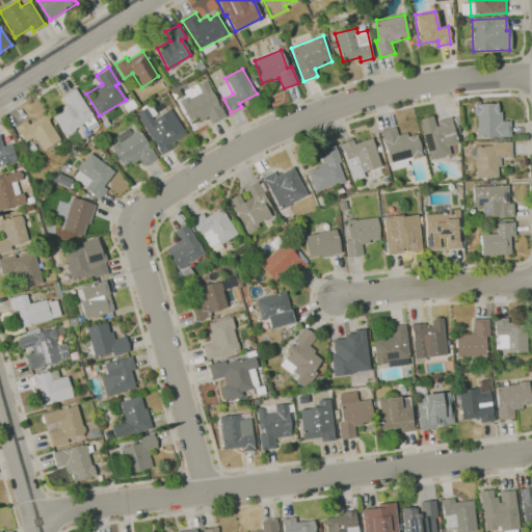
[(208,81),(198,85),(201,91),(182,102),(194,125),(207,116),(212,123),(225,115),(208,81)]
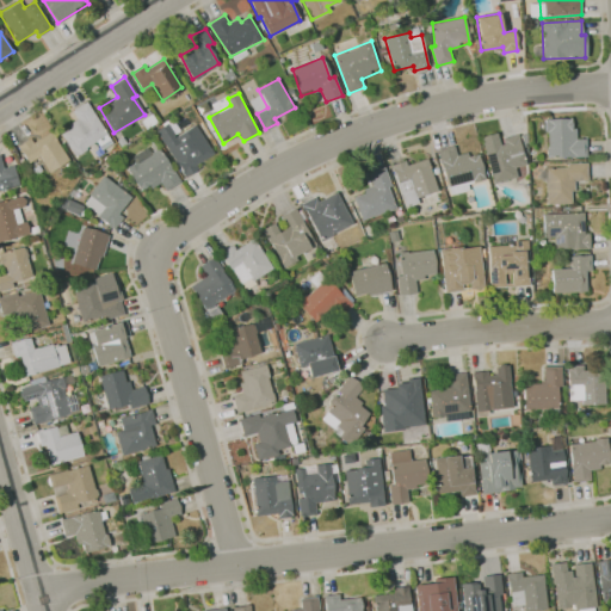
[(62,134),(71,129),(68,125),(78,119),(72,111),(86,100),(107,136),(76,158),(62,134)]
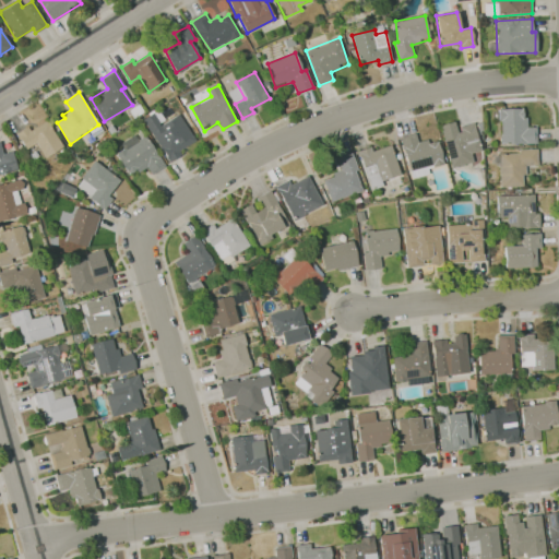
[(523,108),(499,109),(499,121),(500,143),(537,144),(536,127),(526,127),(526,117),(523,117),(523,108)]
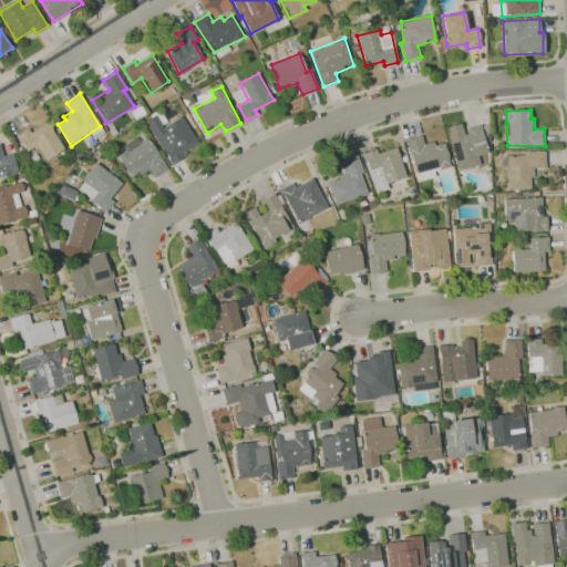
[(145,121),(171,164),(188,155),(184,148),(197,143),(182,116),(163,127),(155,115),(145,121)]
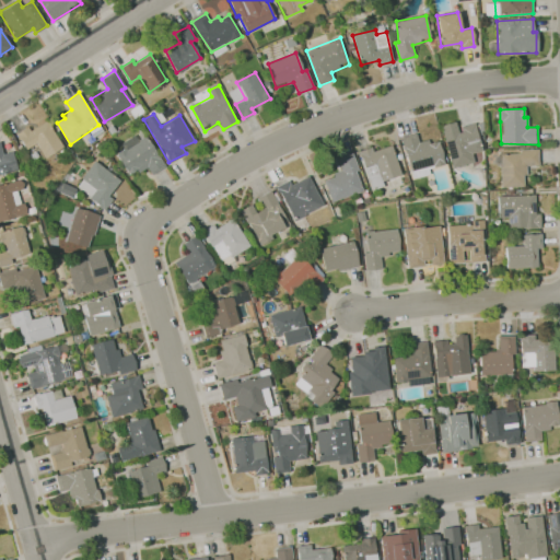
[(44,158),(35,144),(25,151),(15,135),(27,127),(31,130),(46,120),(62,147),(44,158)]
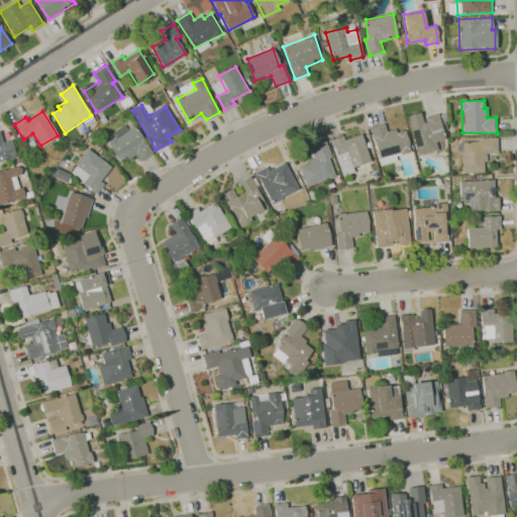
[(406,116),(417,156),(438,149),(435,141),(444,138),(438,113),(425,117),(427,121),(423,122),(420,112),(406,116)]
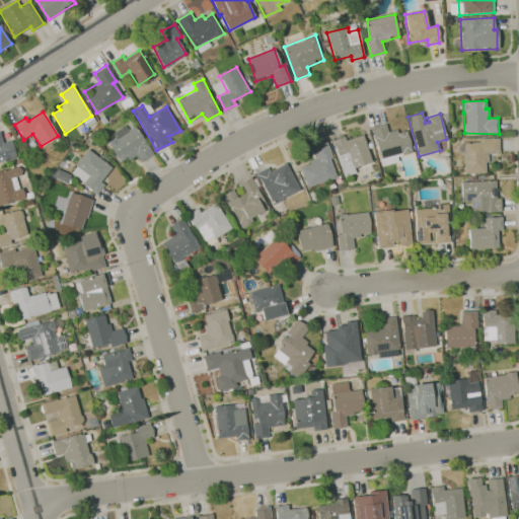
[(413,151),(380,159),(371,128),(386,124),(387,132),(396,130),(397,133),(408,131),(413,151)]
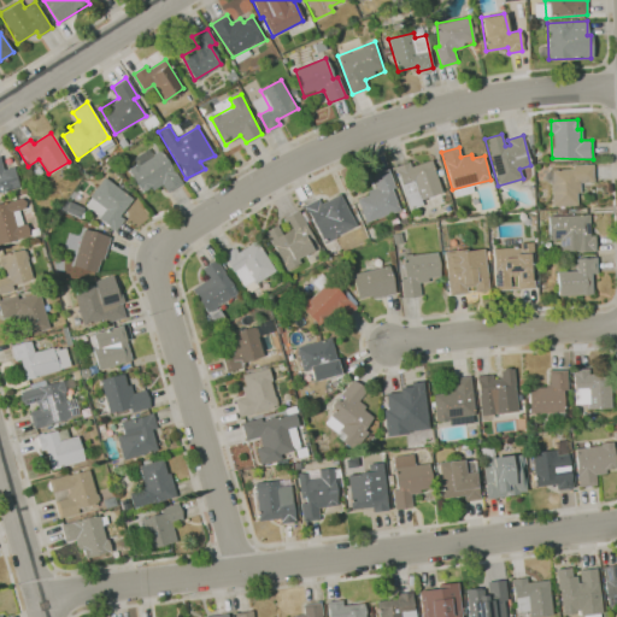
[(128,170),(139,163),(160,151),(182,183),(168,193),(162,184),(144,194),(128,170)]
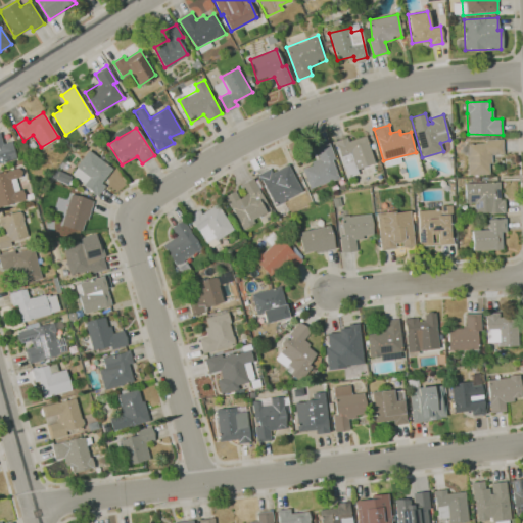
[(366,135),(348,141),(346,137),(334,142),(346,176),(376,165),(366,135)]
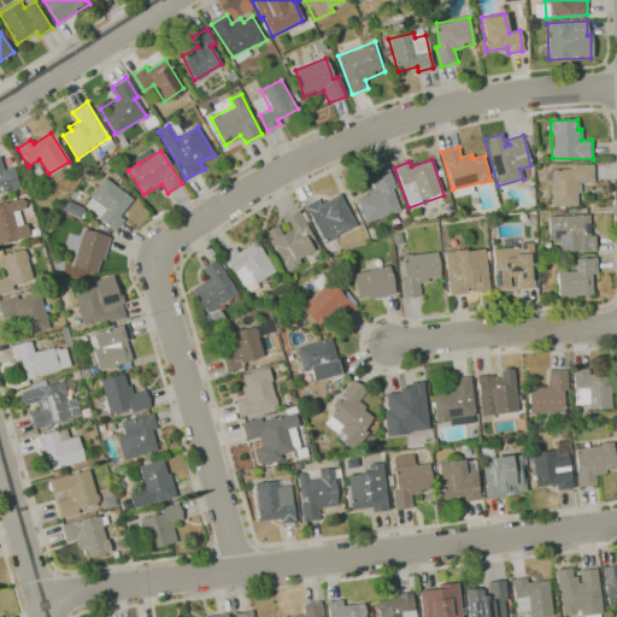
[(18,187),(7,189),(9,193),(0,194),(0,160),(3,170),(12,166),(18,187)]
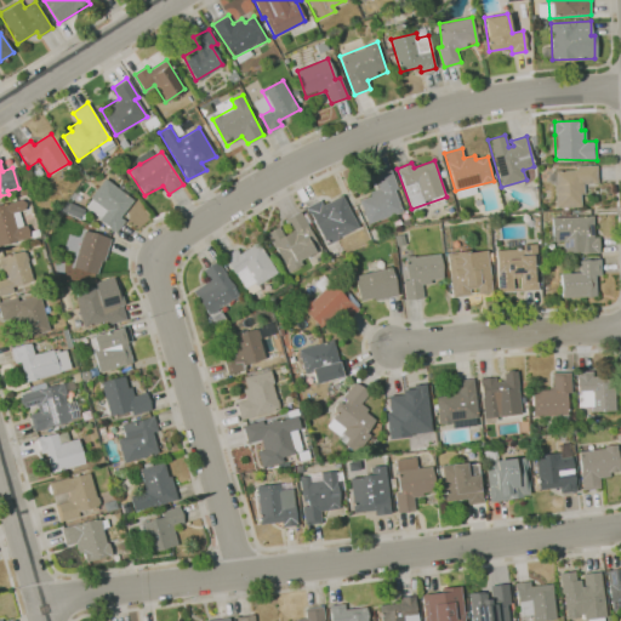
[(554,171),(556,208),(580,206),(580,194),(584,194),(584,184),(596,184),(596,166),(576,166),(576,170),(554,171)]
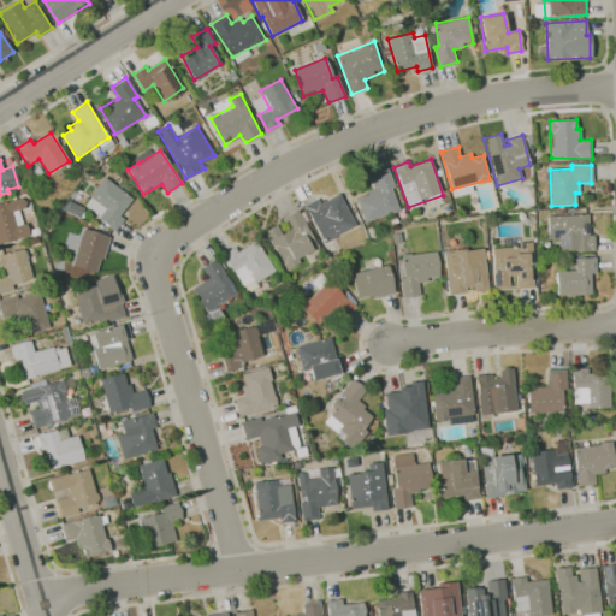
[(388,169),(371,175),(375,188),(366,190),(368,195),(355,199),(365,223),(397,211),(394,201),(397,200),(392,189),(395,188),(388,169)]
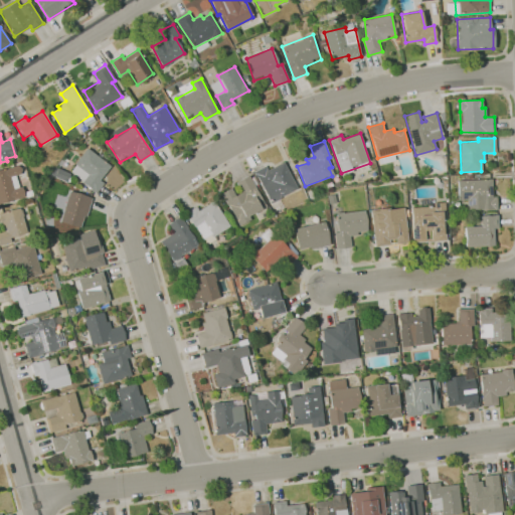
[(80,182),(88,175),(74,165),(88,148),(110,166),(100,180),(103,183),(95,193),(80,182)]
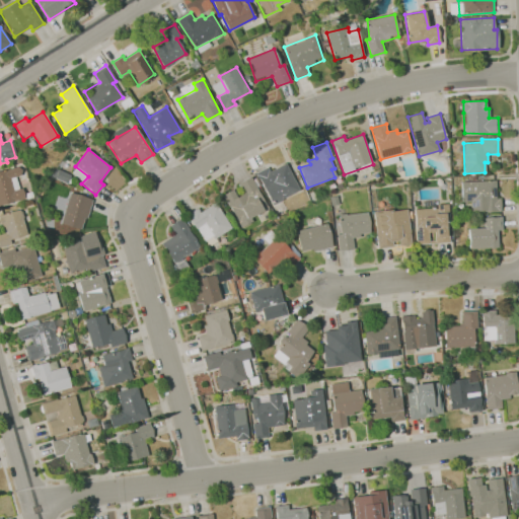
[(268,167),(255,173),(273,205),(300,191),(286,163),(270,171),(268,167)]
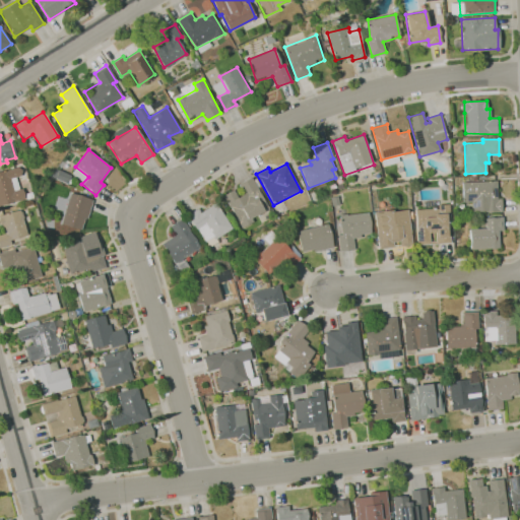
[(0,171),(3,171),(18,167),(20,175),(9,179),(11,184),(10,184),(12,190),(21,188),(24,198),(16,201),(0,205),(0,171)]
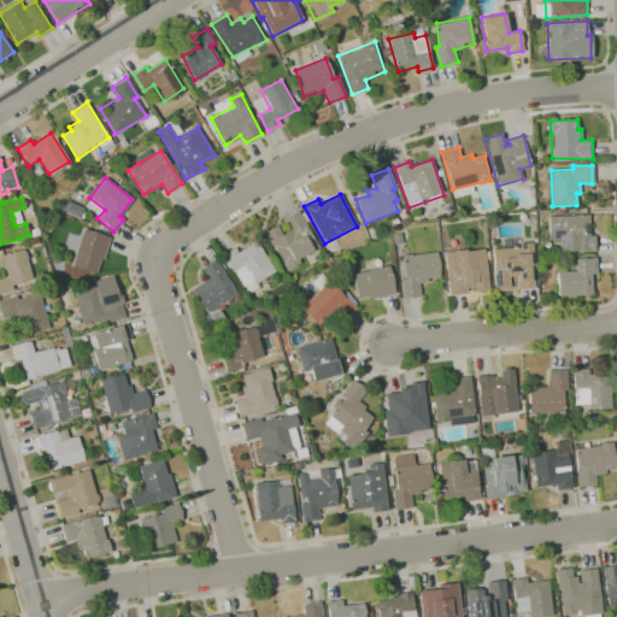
[(298,210),(283,218),(291,230),(282,234),(277,225),(263,233),(286,271),(300,264),(298,258),(317,247),(298,210)]
